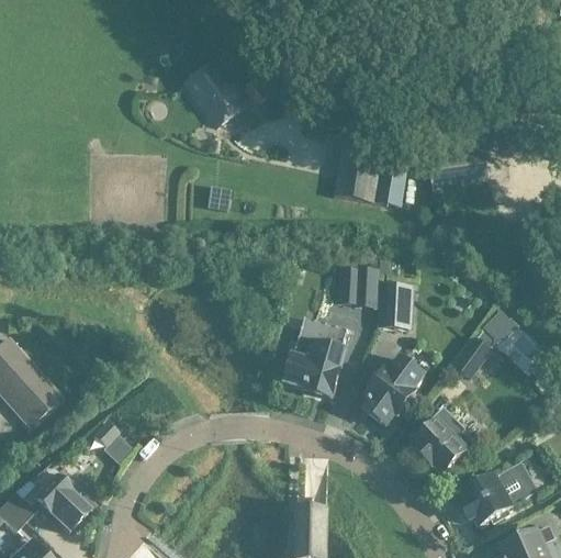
[(250,103),(220,59),(187,82),(217,126),(250,103)]
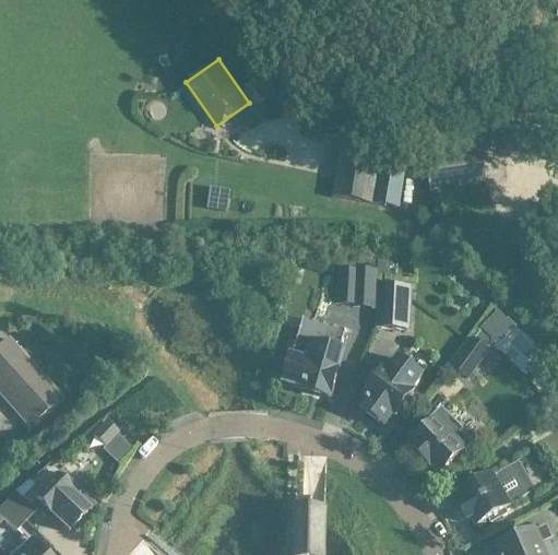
[(269,94),(258,78),(244,87),(254,104),(269,94)]
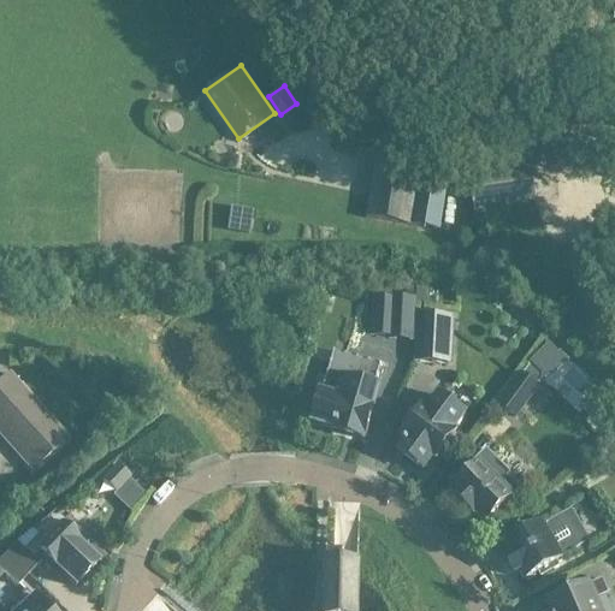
[(507,197),(536,194),(528,150),(469,159),(479,215),(508,211),(507,197)]
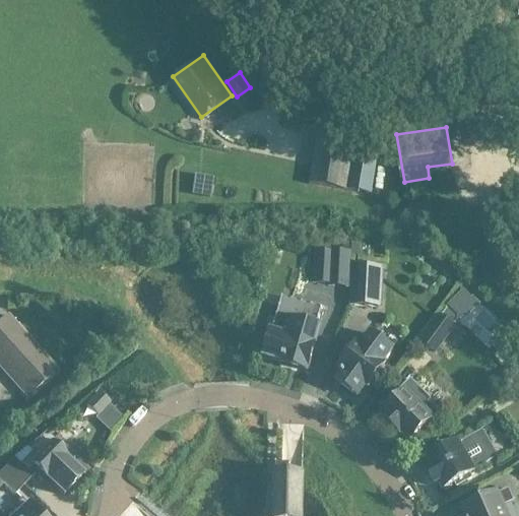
[(318,132),(310,181),(371,191),(379,143),(318,132)]
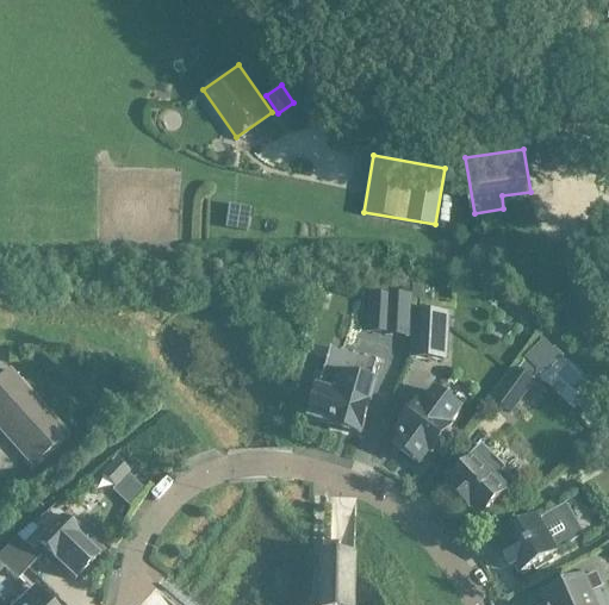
[(409,332),(410,294),(391,293),(391,294),(373,294),(372,329),(390,329),(389,332),(409,332)]
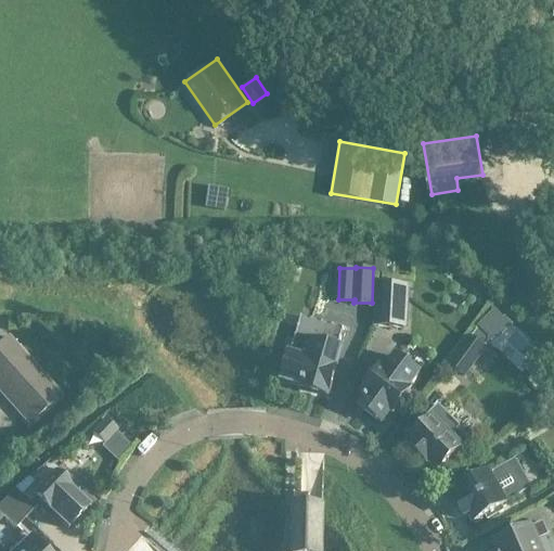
[(377,281),(377,294),(375,322),(407,324),(409,283),(377,281)]
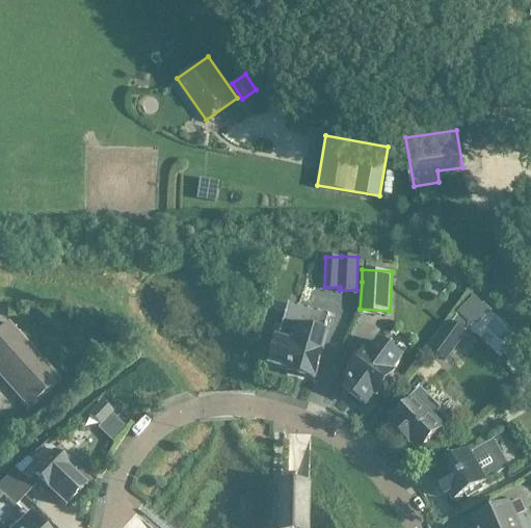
[(452,320),(465,330),(471,321),(473,323),(487,308),(474,294),(456,312),(457,314),(452,320)]
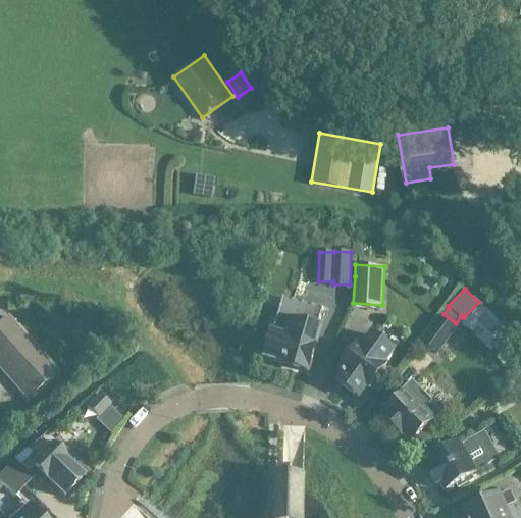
[(282,334),(273,331),(267,354),(288,360),(287,363),(308,369),(309,366),(311,366),(317,345),(316,344),(321,325),(318,324),(324,306),(294,298),(282,334)]
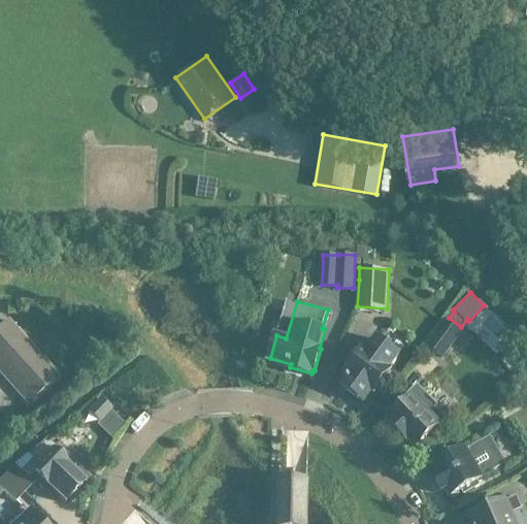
[(0,325),(0,371),(28,402),(61,373),(9,317),(0,325)]
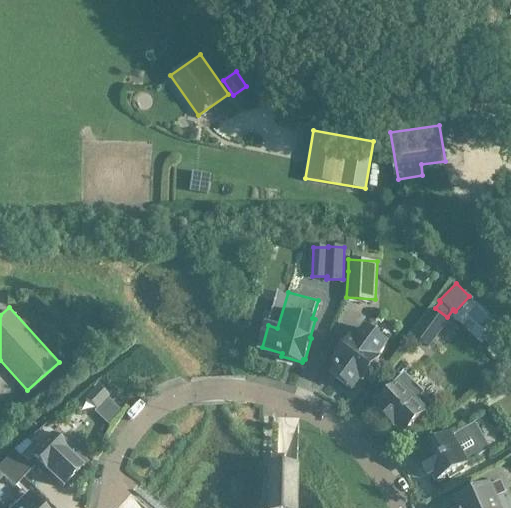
[(435,308),(416,334),(430,344),(449,318),(435,308)]
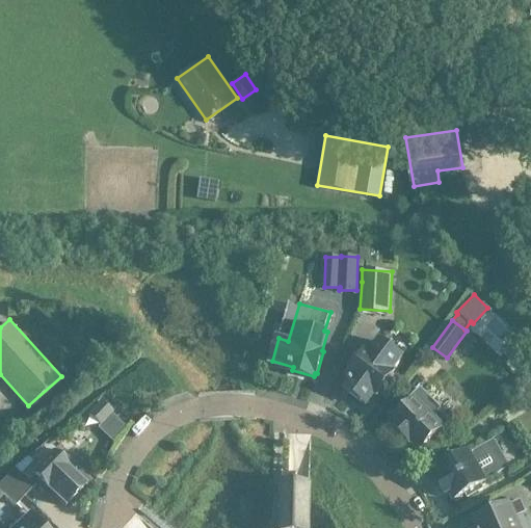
[(353,377),(345,388),(367,404),(375,394),(377,396),(381,391),(385,394),(395,379),(392,377),(395,372),(393,370),(403,355),(381,340),(371,354),(366,350),(348,374),(353,377)]
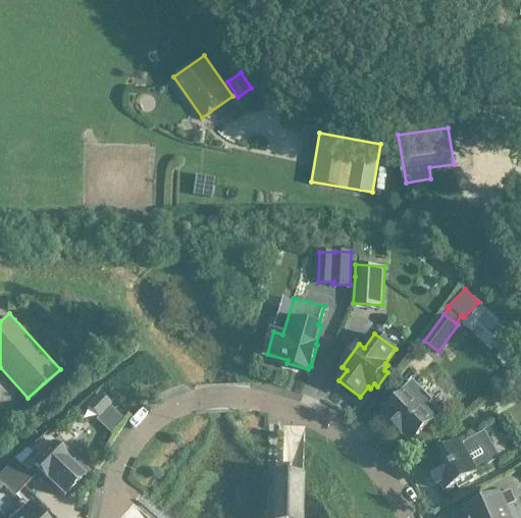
[(86,346),(73,357),(80,364),(92,352),(86,346)]
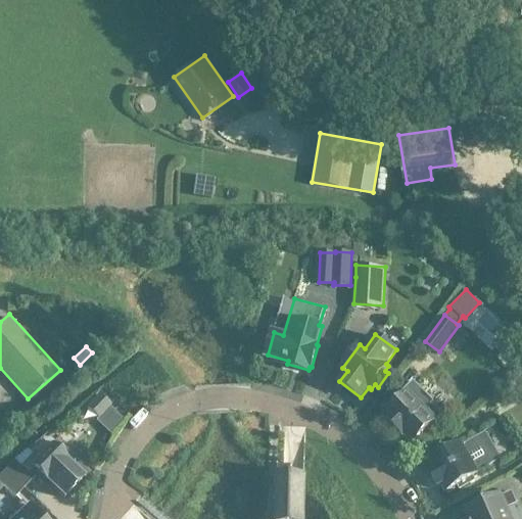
[(430,402),(433,399),(417,382),(407,392),(408,393),(386,414),(389,417),(388,418),(404,433),(405,432),(414,441),(416,440),(418,442),(430,431),(427,428),(436,420),(435,419),(441,413),(430,402)]
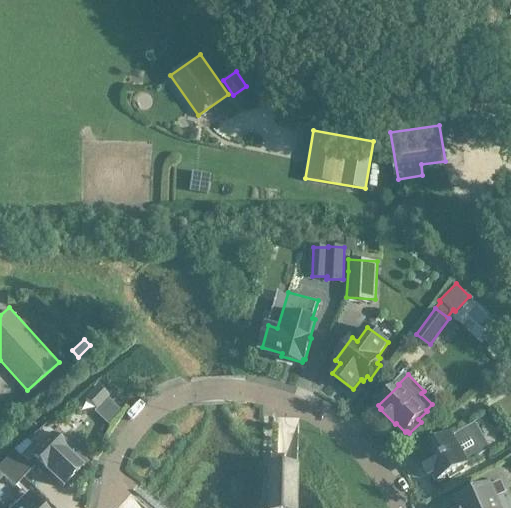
[(98,382),(86,395),(99,407),(111,394),(98,382)]
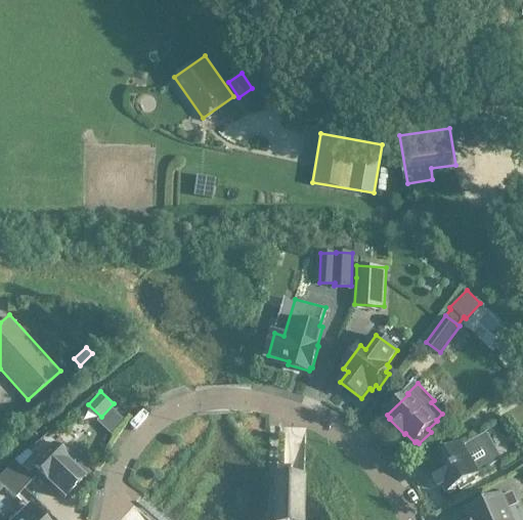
[(494,463),(480,437),(463,447),(462,446),(458,448),(455,444),(441,452),(443,457),(432,463),(436,470),(432,473),(440,486),(444,484),(448,491),(460,485),(462,488),(476,480),(474,477),(478,475),(477,473),(494,463)]
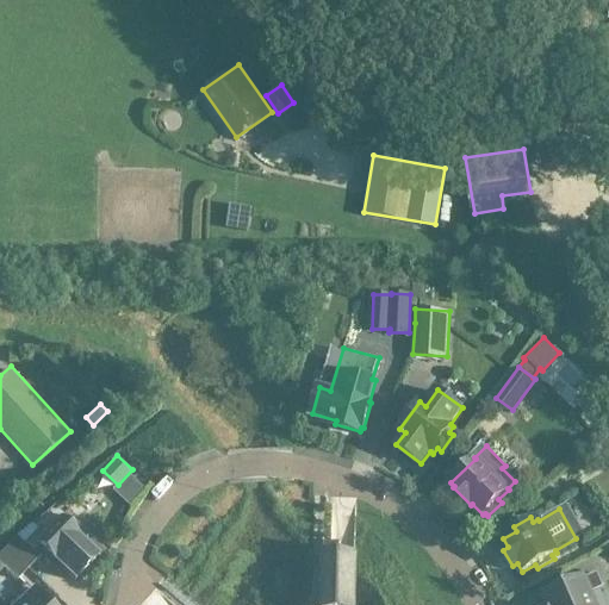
[(33,550),(39,543),(75,578),(104,548),(67,513),(47,535),(38,526),(25,541),(17,535),(7,546),(29,566),(39,555),(33,550)]
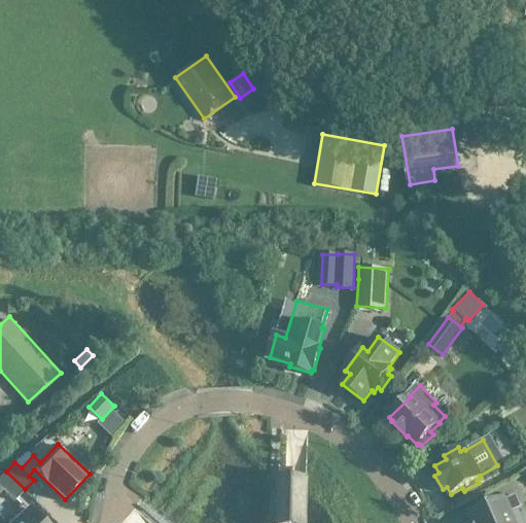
[(280,479),(278,522),(307,522),(308,480),(294,479),(294,467),(281,467),(280,479)]
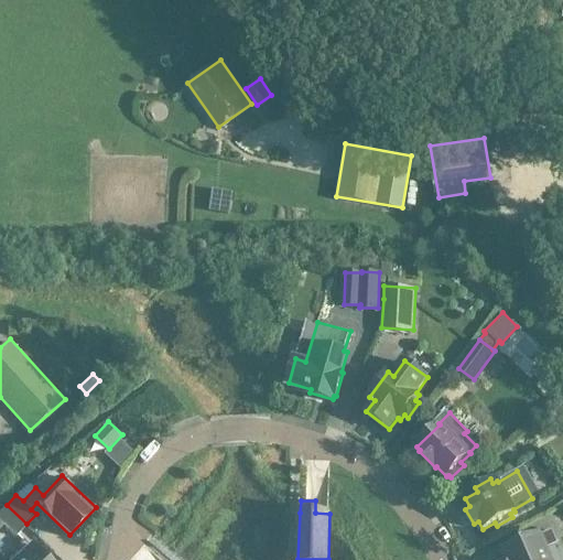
[(26,524),(7,505),(0,510),(0,517),(18,534),(26,524)]
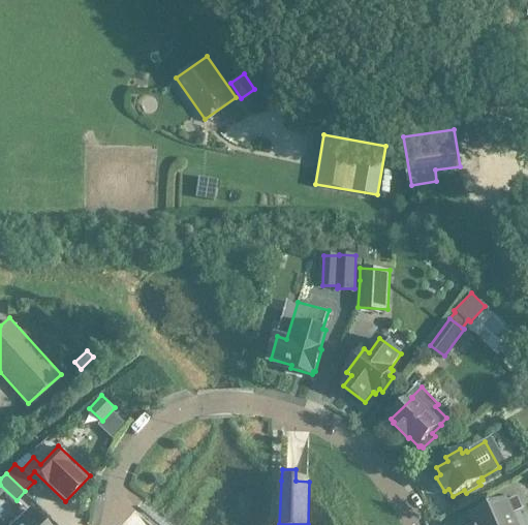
[(158,524),(132,494),(115,508),(128,524),(158,524)]
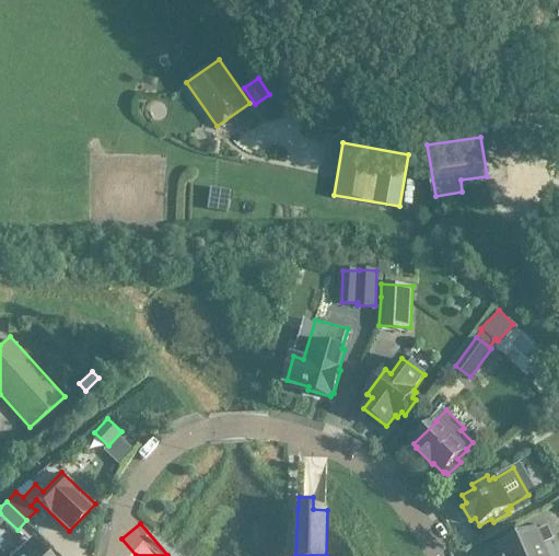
[(548,555),(543,543),(555,537),(548,524),(499,546),(503,555),(548,555)]
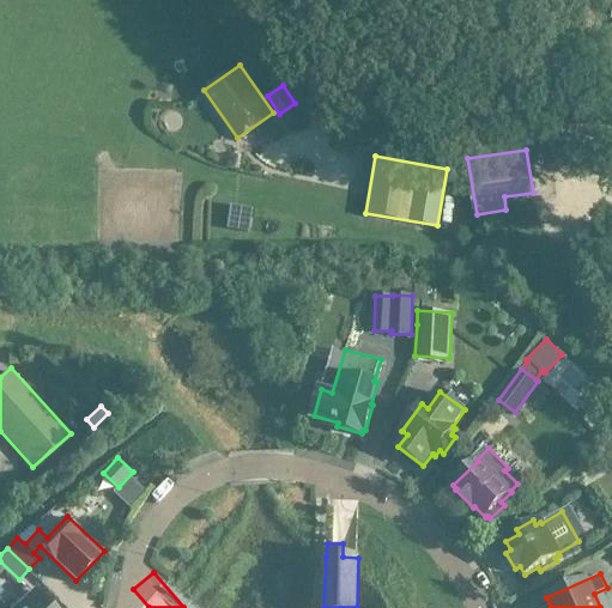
[(48,607),(26,584),(17,593),(24,601),(17,607),(48,607)]
